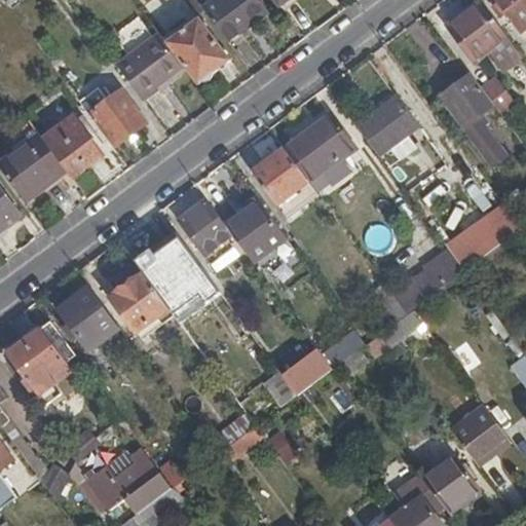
[(267,8),(260,0),(222,0),(207,11),(216,24),(230,43),(245,33),(241,28),(267,8)]
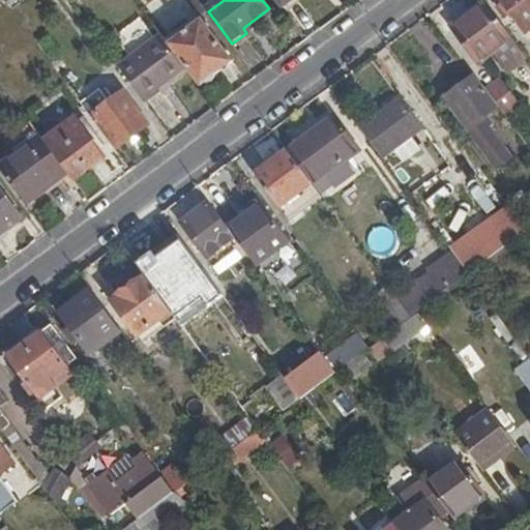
[(529,0),(501,0),(526,33),(529,30),(529,0)]
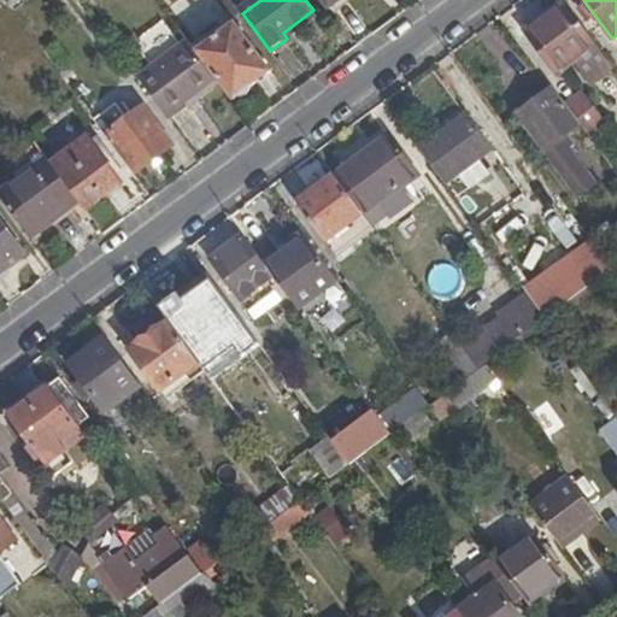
[(564,6),(527,33),(556,71),(573,58),(589,82),(609,68),(564,6)]
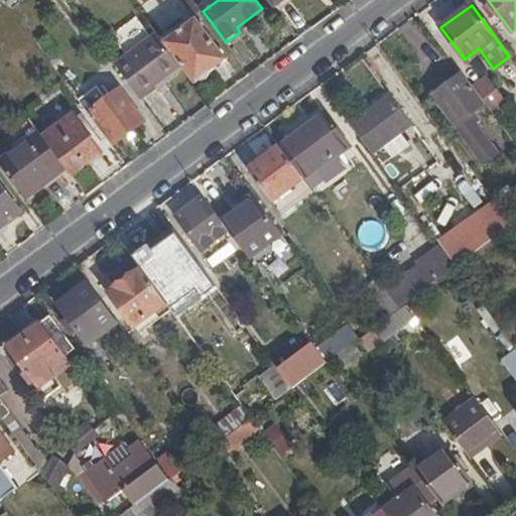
[(266,13),(262,8),(237,27),(240,32),(266,13)]
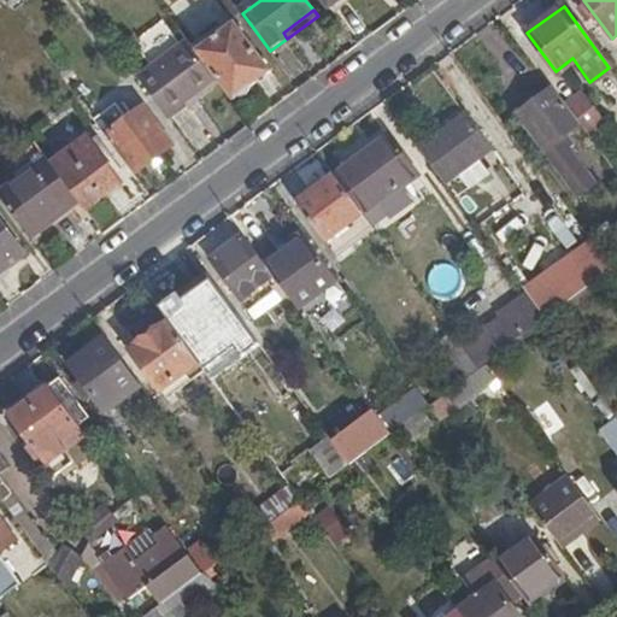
[(236,24),(199,51),(235,99),(272,72),(236,24)]
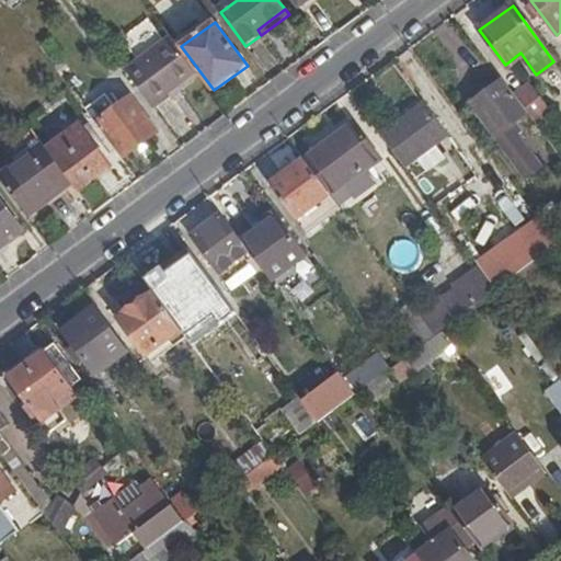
[(146,56),(126,70),(155,109),(198,77),(173,43),(170,38),(146,56)]
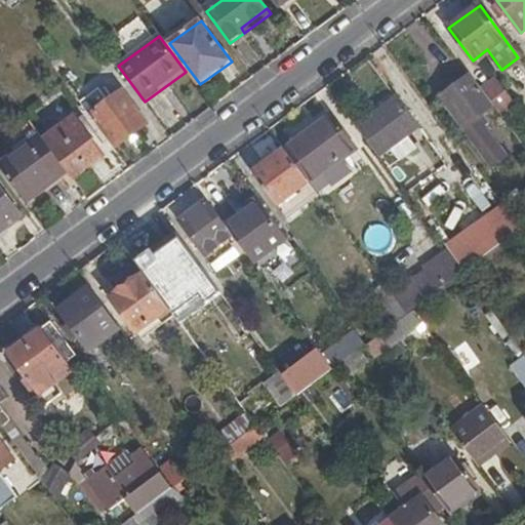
[(491,106),(469,75),(440,96),(492,165),(506,155),(477,117),(491,106)]
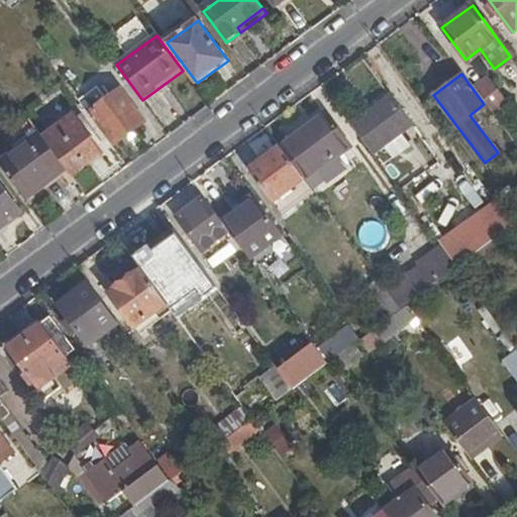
[(507,101),(489,77),(476,87),(494,110),(507,101)]
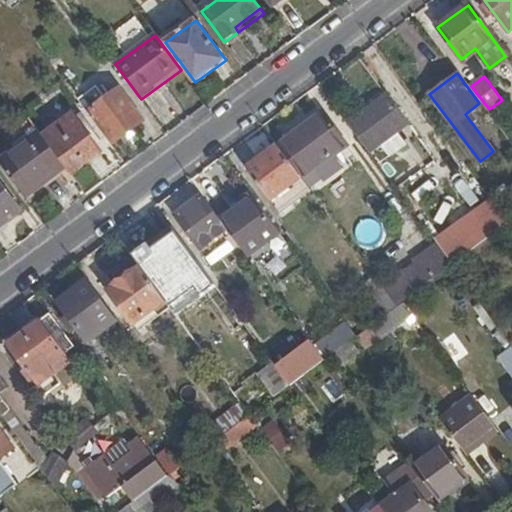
[(92,112),(115,142),(144,120),(121,89),(92,112)]
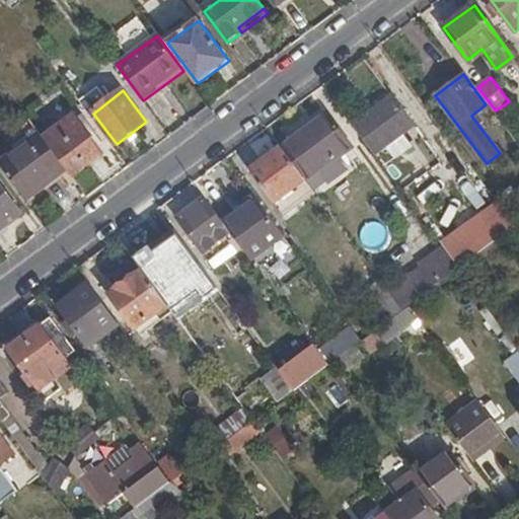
[(391,96),(385,101),(405,129),(413,125),(391,96)]
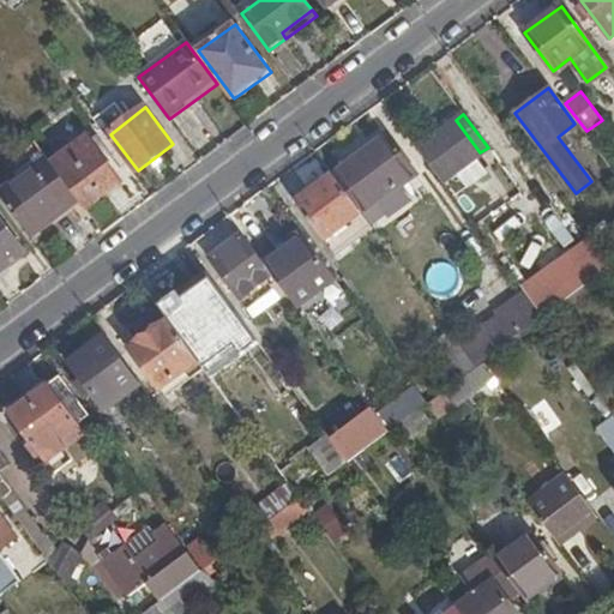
[(456,120),(417,149),(441,181),(458,169),(474,157),(480,152),(456,120)]
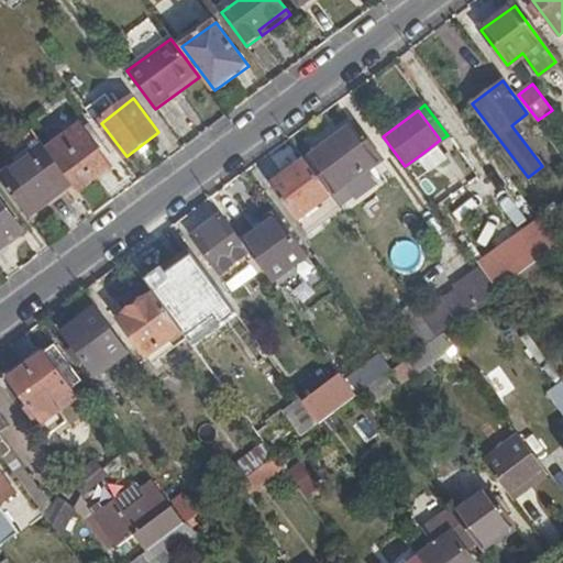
[(353,123),(305,161),(329,192),(345,179),(354,191),(370,180),(361,168),(377,155),(353,123)]
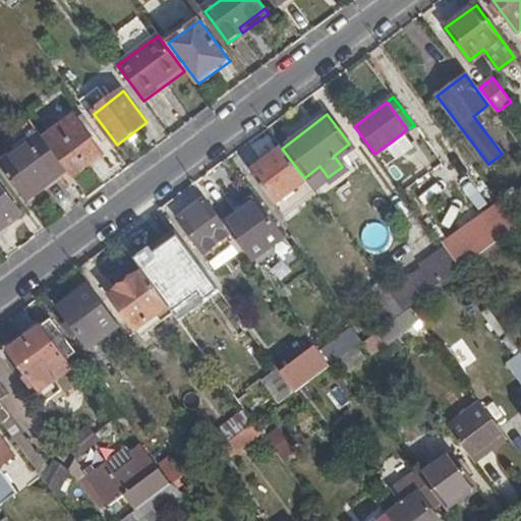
[(83,127),(99,148),(104,143),(83,116),(78,120),(83,127)]
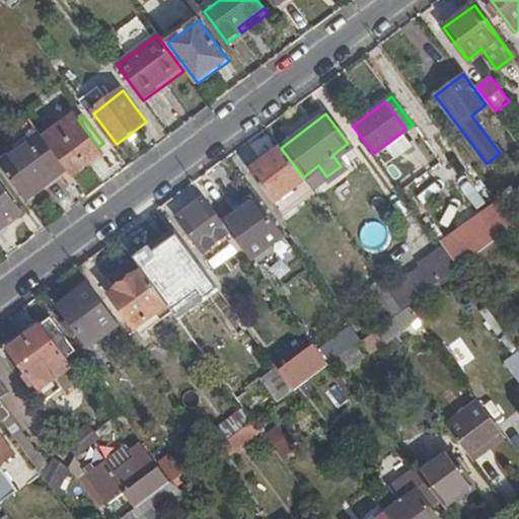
[(75,117),(45,138),(53,149),(68,168),(71,173),(74,177),(104,155),(98,147),(83,127),(78,120),(75,117)]
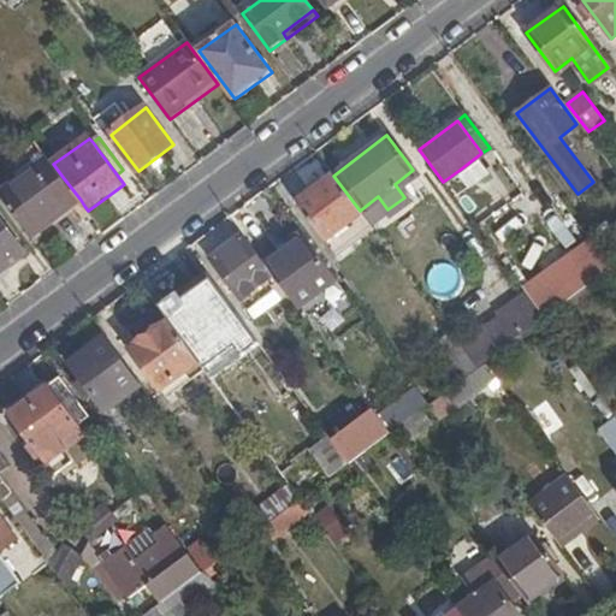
[(533,193),(544,184),(521,154),(507,165),(529,195),(533,193)]
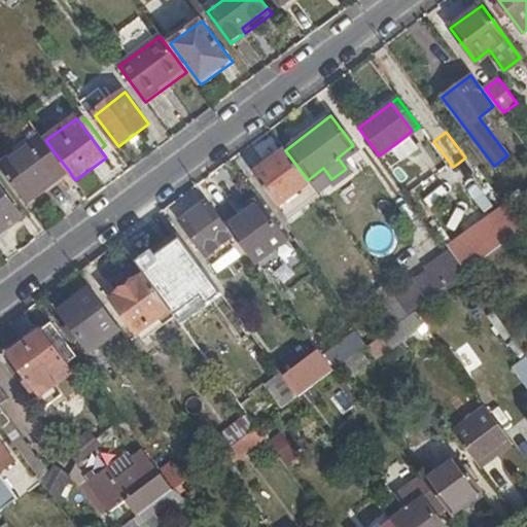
[(40,134),(0,164),(0,166),(1,167),(27,202),(69,171),(54,151),(45,140),(40,134)]
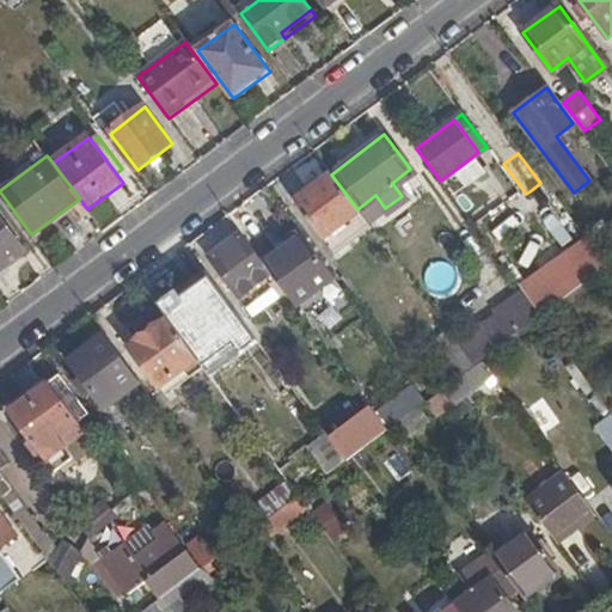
[(479,165),(472,157),(457,169),(463,178),(479,165)]
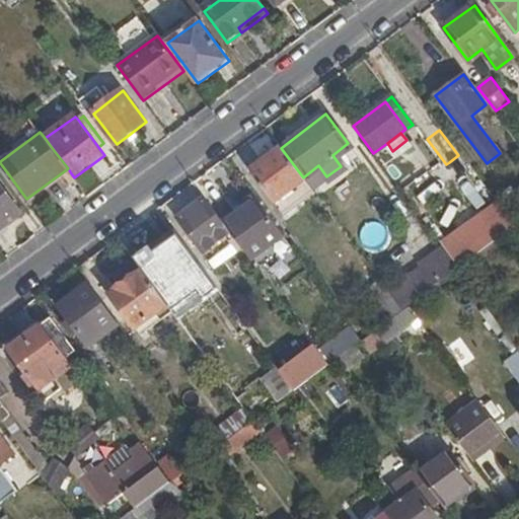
[(303,177),(281,148),(249,171),(283,216),(314,193),(303,177)]
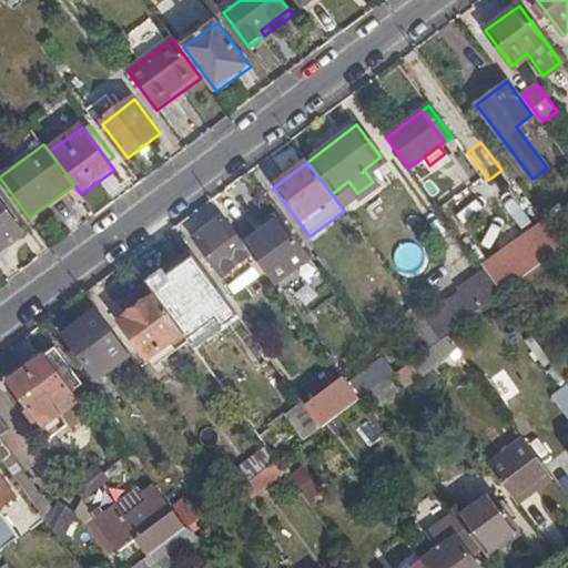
[(501,170),(492,178),(498,188),(511,178),(504,168),(501,170)]
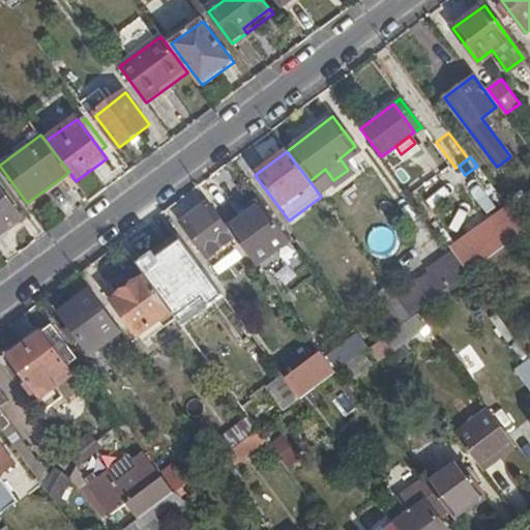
[(69,172),(27,203),(31,208),(72,177),(69,172)]
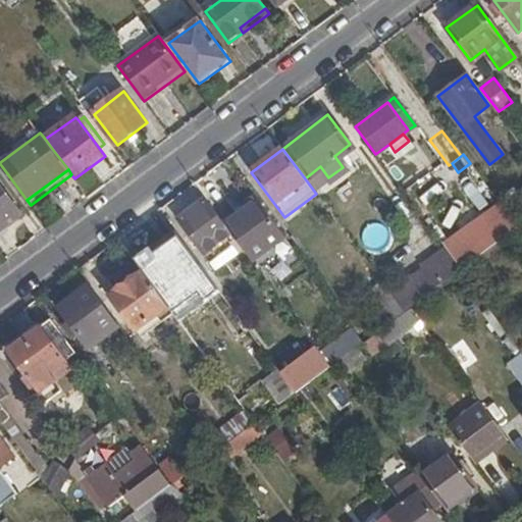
[(0,233),(22,217),(0,186),(0,233)]
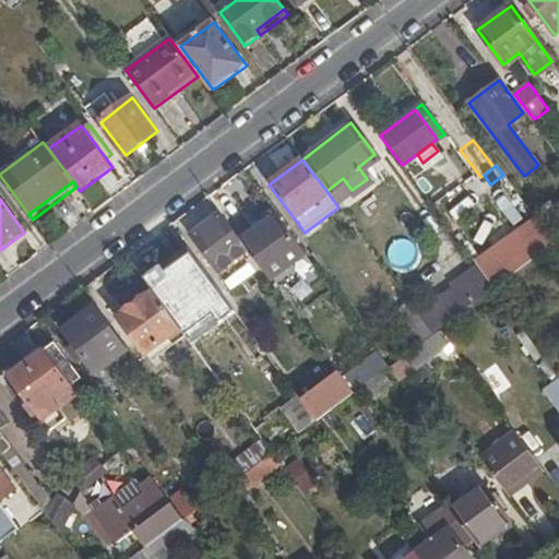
[(240,240),(221,214),(193,235),(221,272),(249,251),(240,240)]
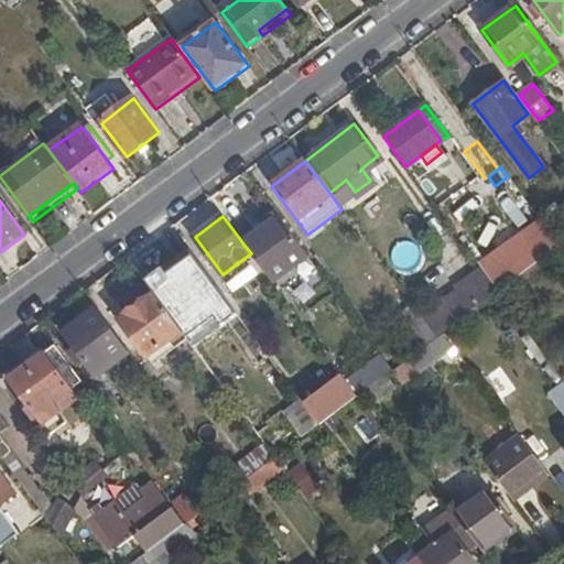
[(242,242),(251,253),(273,283),(308,258),(278,216),(242,242)]
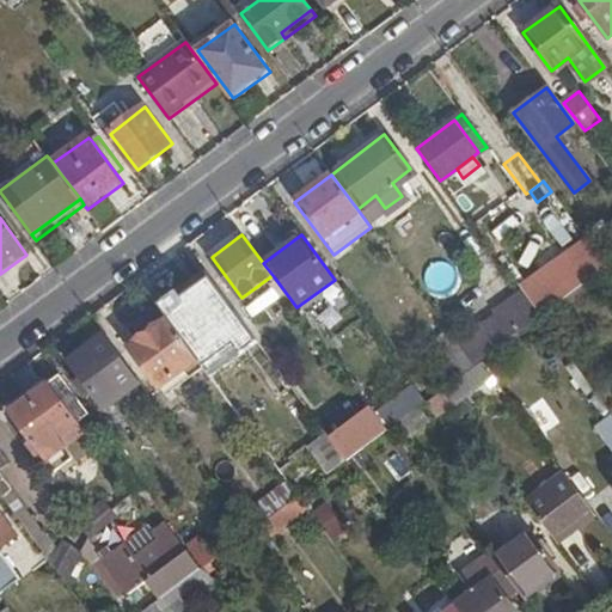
[(607,267),(588,240),(561,262),(580,287),(583,285),(586,282),(607,267)]
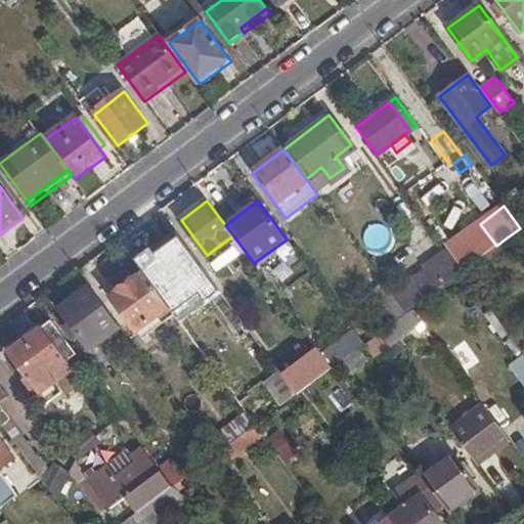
[(496,246),(480,224),(447,249),(464,270),(487,253),(496,246)]
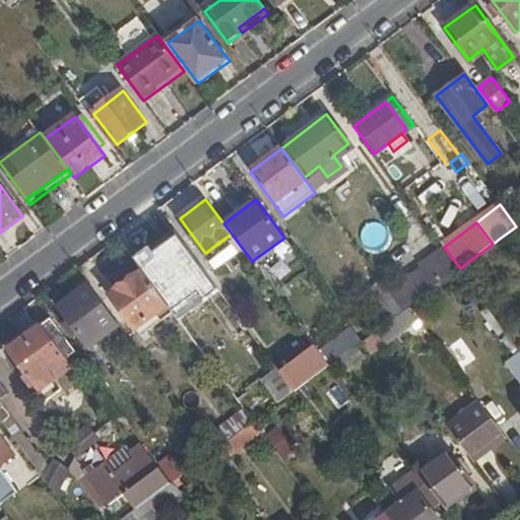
[(175,233),(134,263),(140,271),(170,312),(173,315),(196,298),(203,307),(220,294),(175,233)]
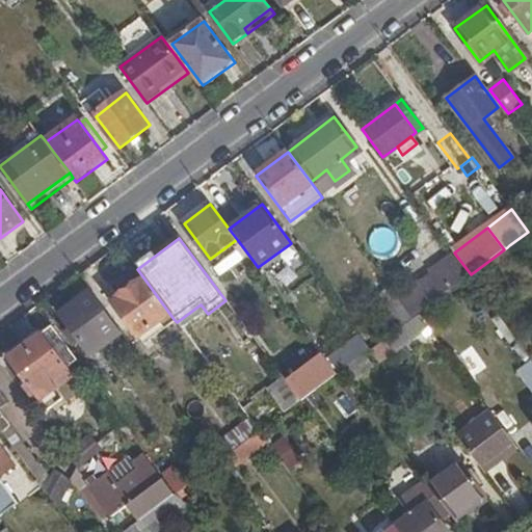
[(516,259),(507,247),(504,249),(495,257),(502,268),(516,259)]
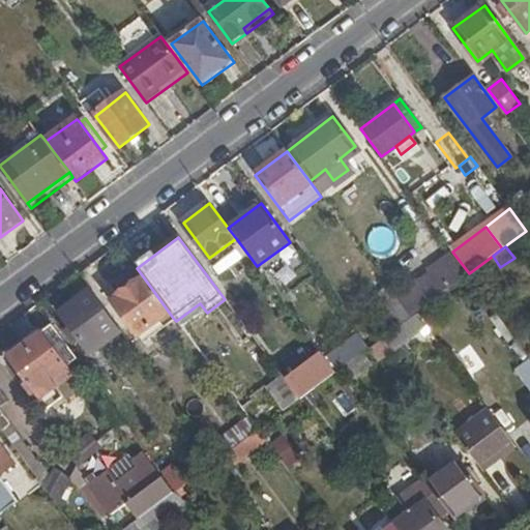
[(417,313),(467,274),(469,273),(452,252),(429,269),(432,273),(398,298),(403,306),(411,317),(417,313)]
